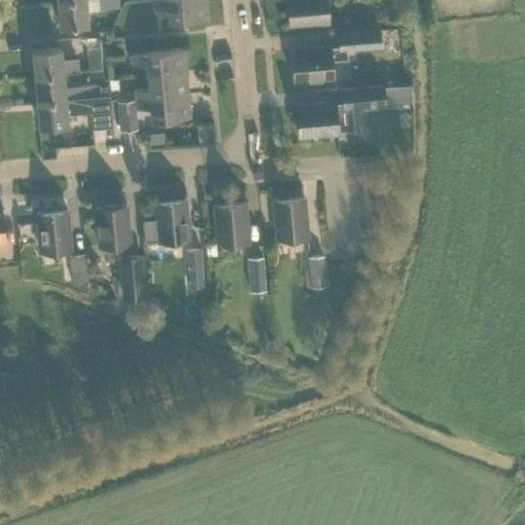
[(83,0),(59,2),(61,28),(90,26),(89,11),(120,9),(119,0),(83,0)]
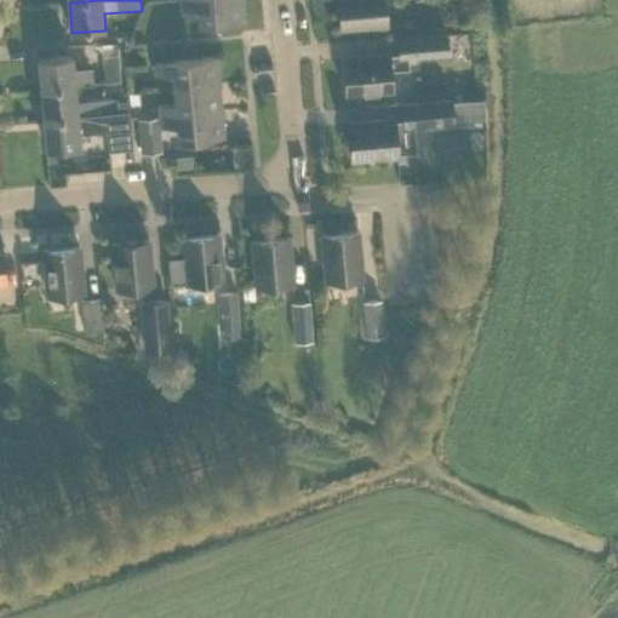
[(244,0),(190,0),(182,1),(183,11),(200,10),(201,26),(246,22),(244,0)]
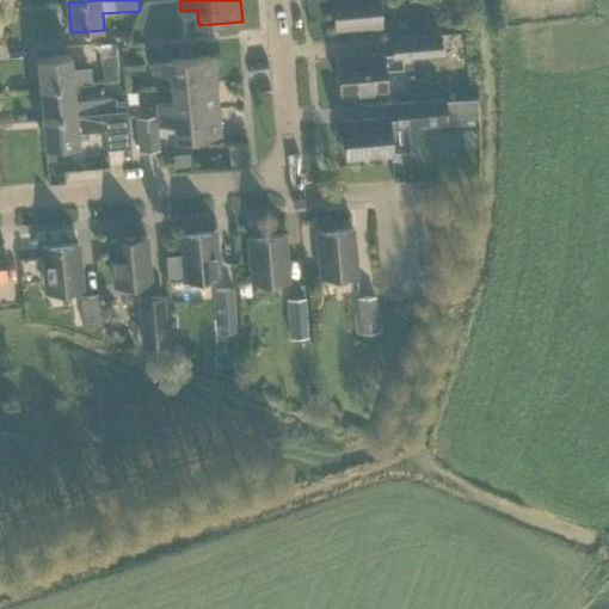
[(334,0),(338,31),(383,26),(380,0),(334,0)]
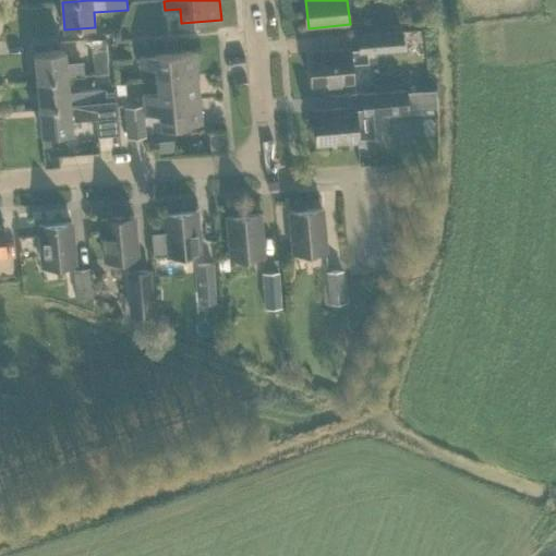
[(352,50),(311,55),(313,86),(354,83),(353,64),(371,63),(370,52),(406,49),(405,32),(359,35),(360,50),(352,50)]
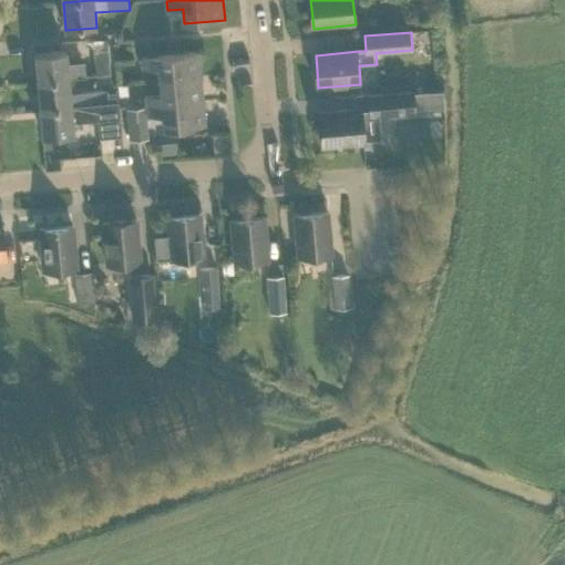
[(106,44),(93,45),(94,73),(108,73),(106,44)]
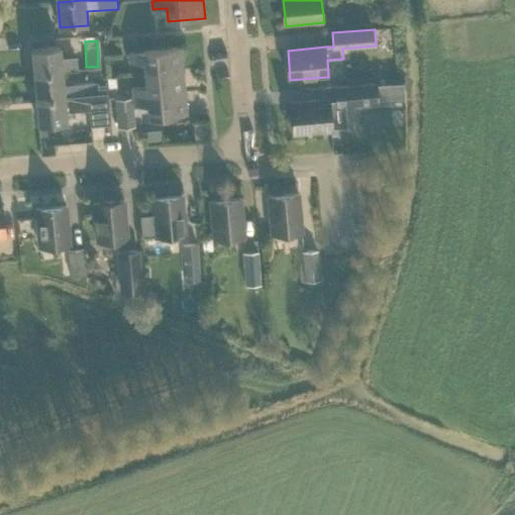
[(62,47),(33,50),(35,76),(64,73),(76,72),(78,72),(77,59),(63,60),(63,59),(62,47)]
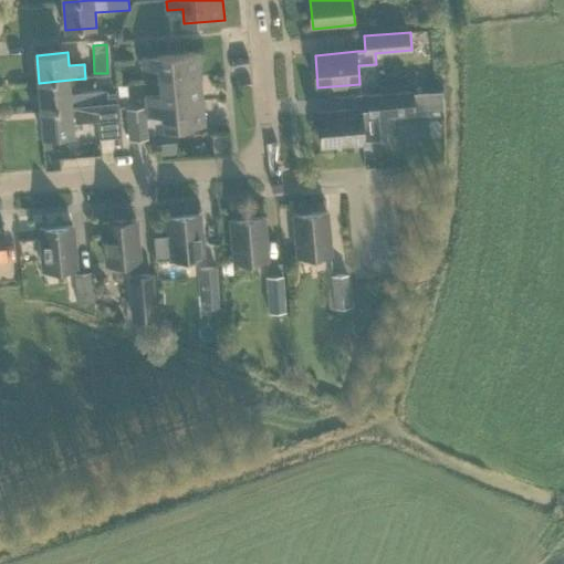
[(159,68),(160,82),(201,77),(199,53),(143,59),(144,70),(159,68)]
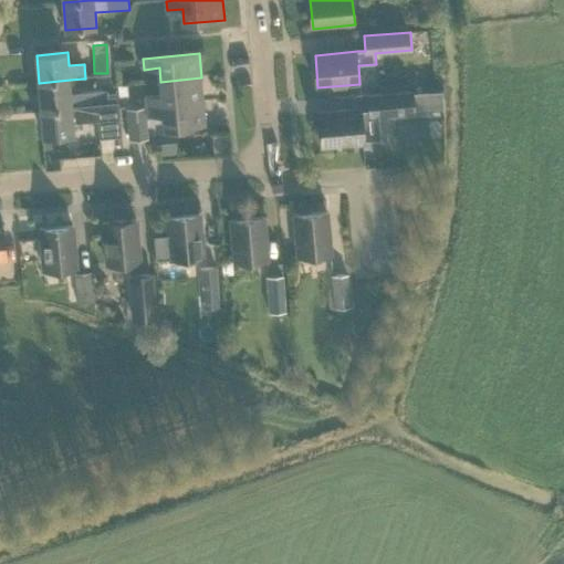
[(146,97),(147,107),(204,102),(201,77),(160,82),(162,96),(146,97)]
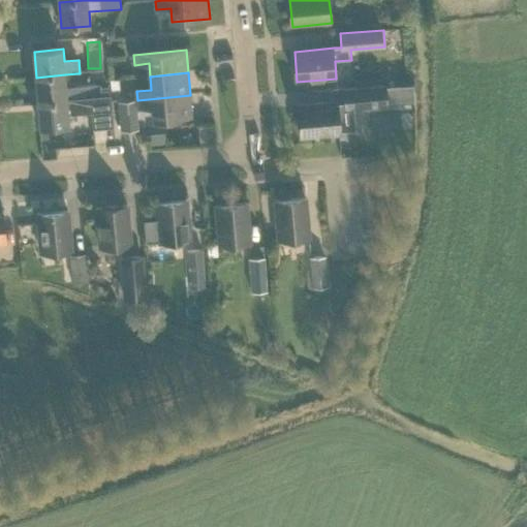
[(66,88),(65,74),(36,78),(38,103),(67,101),(102,97),(101,85),(66,88)]
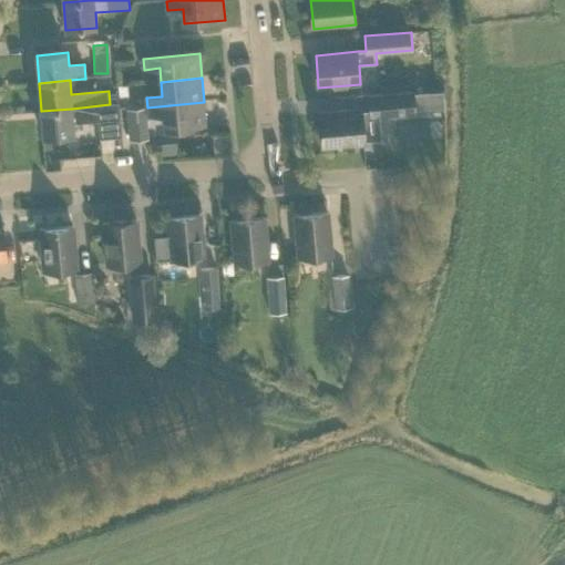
[(121,98),(130,96),(129,85),(120,86),(121,98)]
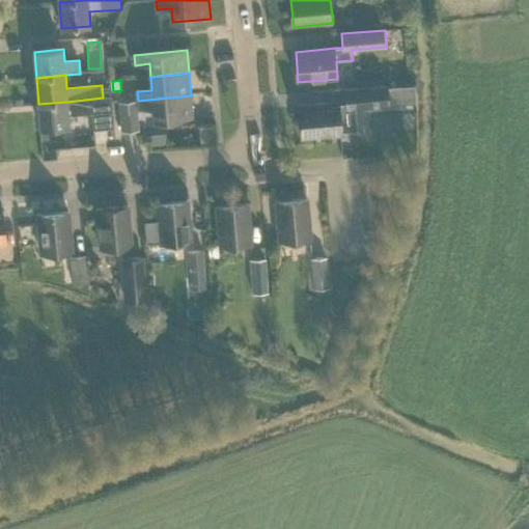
[(339,104),(300,107),(303,138),(342,135),(342,133),(358,132),(356,109),(390,106),(390,102),(418,100),(416,85),(389,87),(389,86),(345,90),(346,104),(339,105),(339,104)]
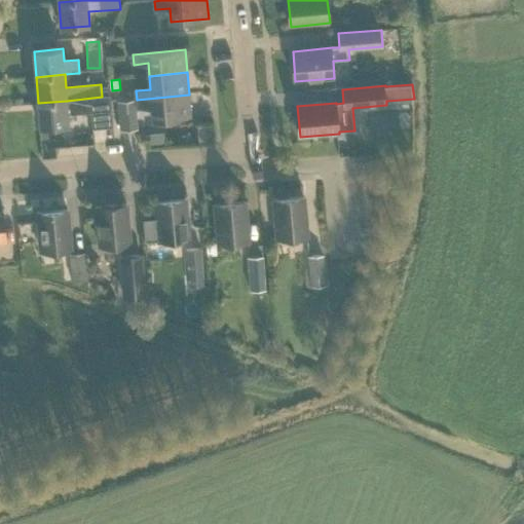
[(152,107),(153,121),(191,117),(189,95),(137,100),(138,109),(152,107)]
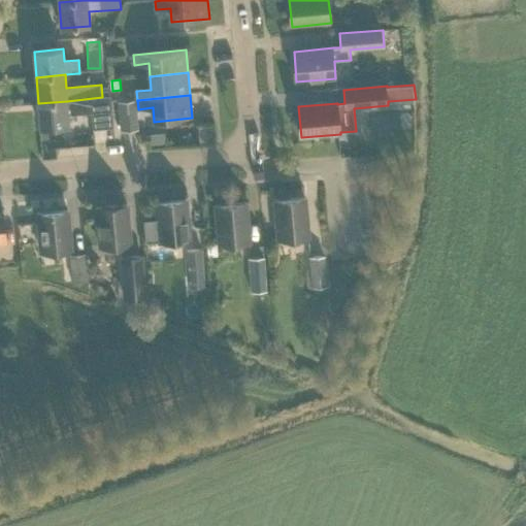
[(67,101),(38,103),(40,129),(69,126),(69,116),(92,113),(94,130),(113,128),(110,97),(102,97),(67,101)]
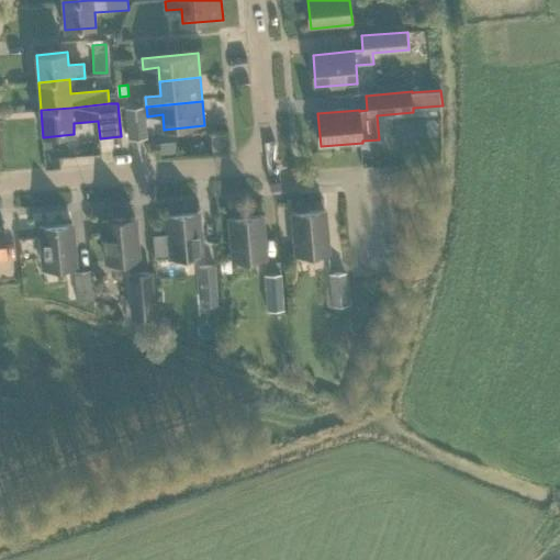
[(145,108),(127,110),(130,140),(147,138),(145,108)]
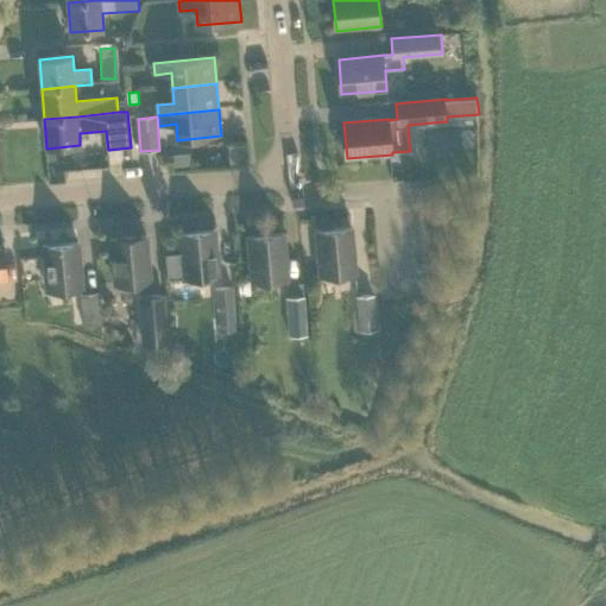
[(353,229),(317,232),(321,277),(357,273),(353,229)]
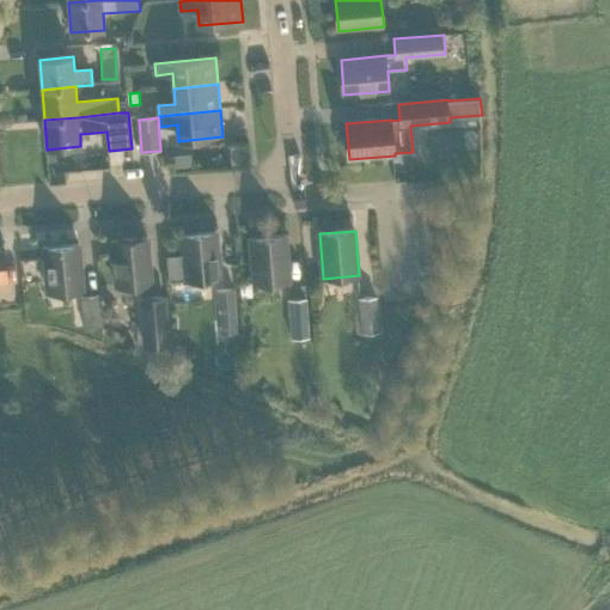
[(183,255),(166,256),(169,282),(185,281),(221,278),(218,233),(182,236),(183,255)]
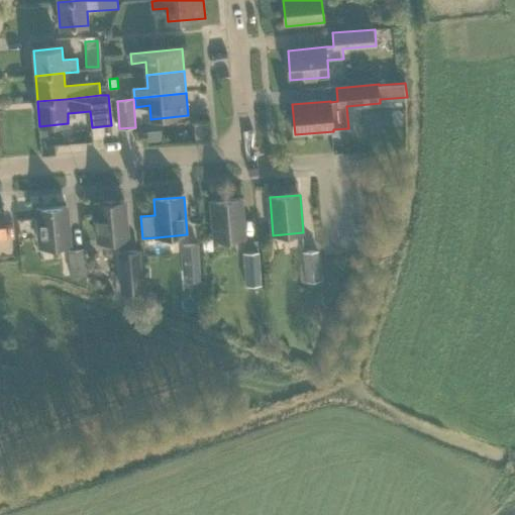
[(242,200),(212,202),(215,240),(245,237),(242,200)]
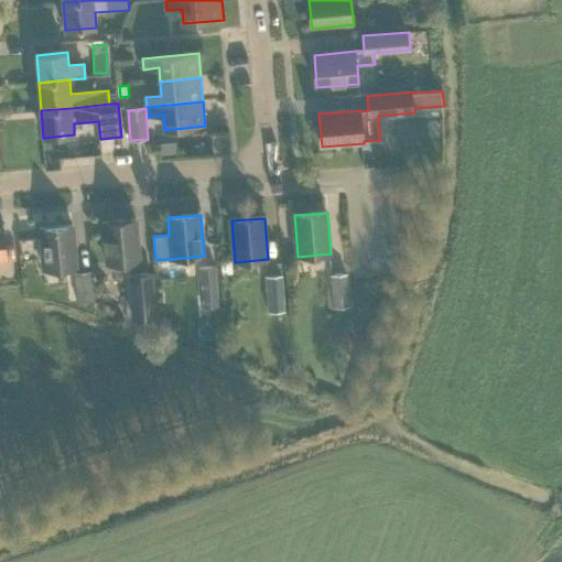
[(137,220),(104,224),(108,265),(141,261),(137,220)]
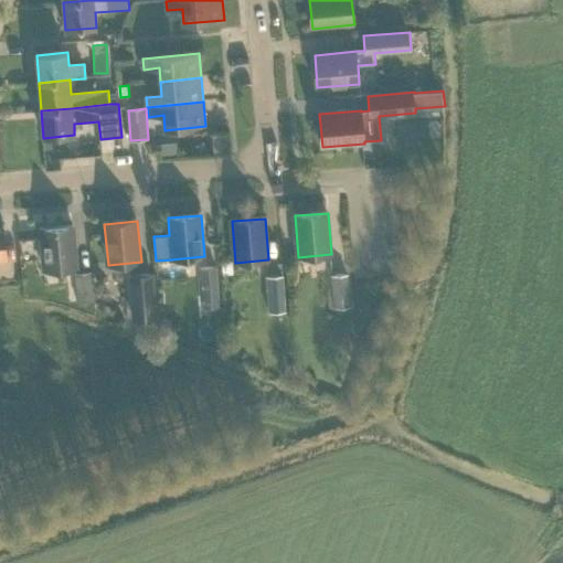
[(74,226),(41,230),(45,271),(77,267),(74,226)]
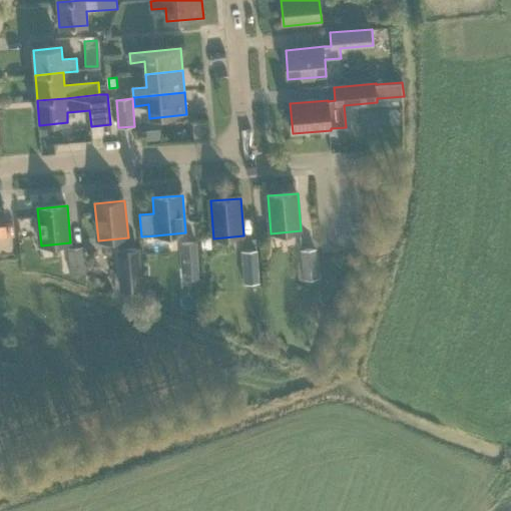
[(203,249),(212,248),(211,237),(202,238),(203,249)]
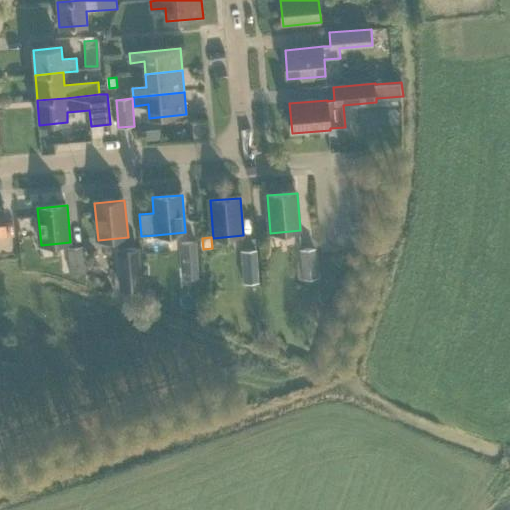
[(182,243),(184,280),(200,279),(197,242),(182,243)]
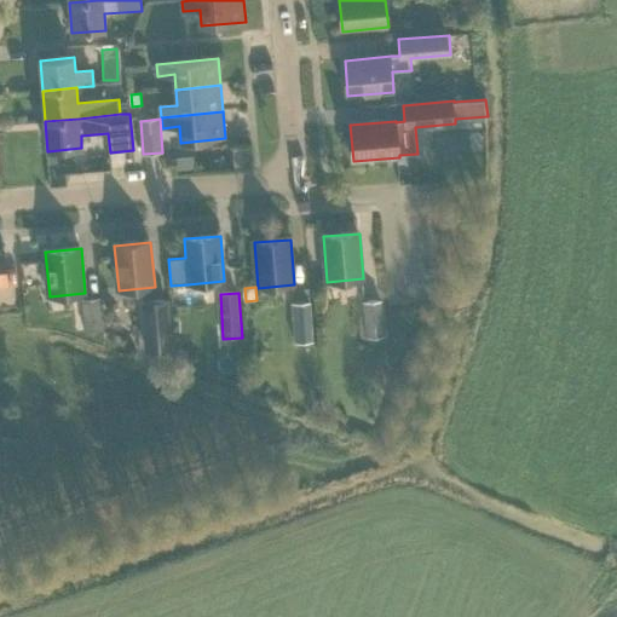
[(82,301),(85,334),(104,332),(101,300),(82,301)]
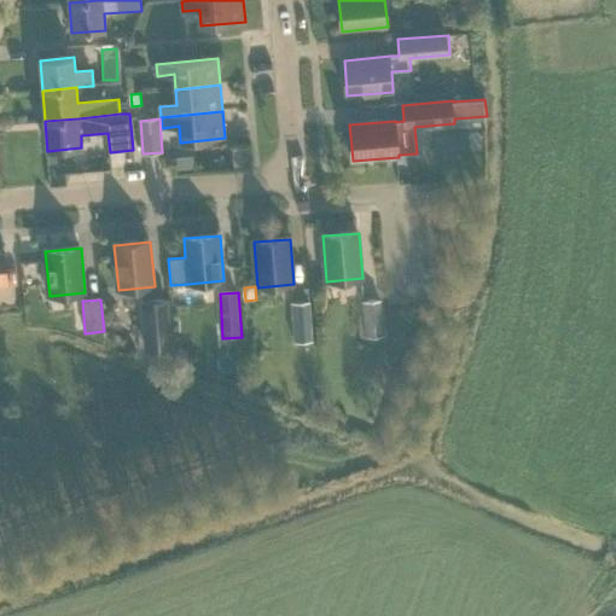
[(173,350),(169,300),(141,302),(146,352),(173,350)]
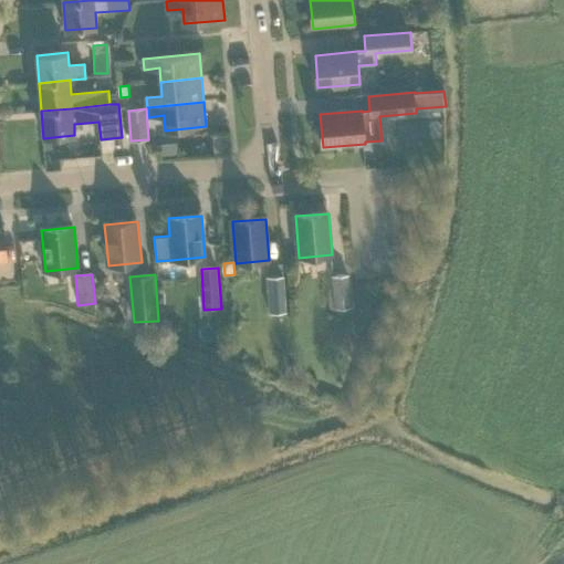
[(333,277),(336,310),(352,307),(350,275),(333,277)]
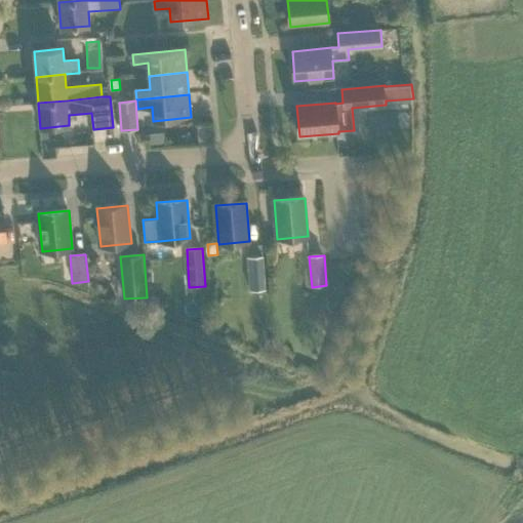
[(248,258),(251,291),(266,290),(264,257),(248,258)]
